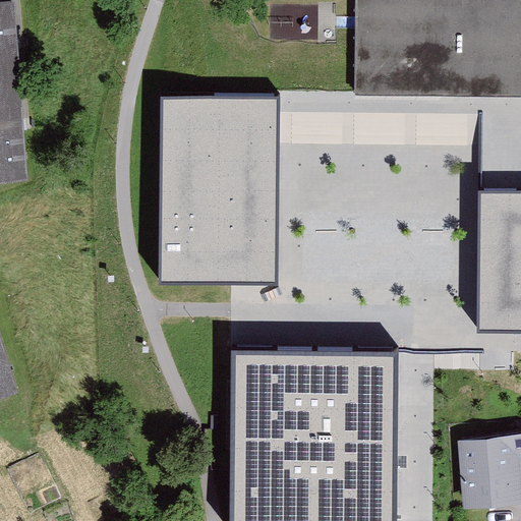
[(0,0),(0,174),(27,173),(13,0),(0,0)]
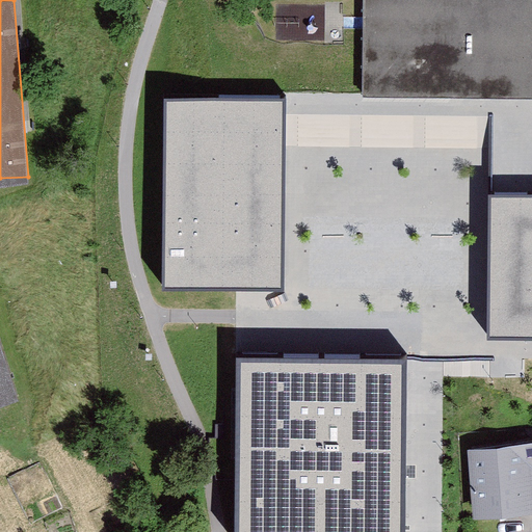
[(531,0),(364,0),(364,97),(531,98),(531,0)]
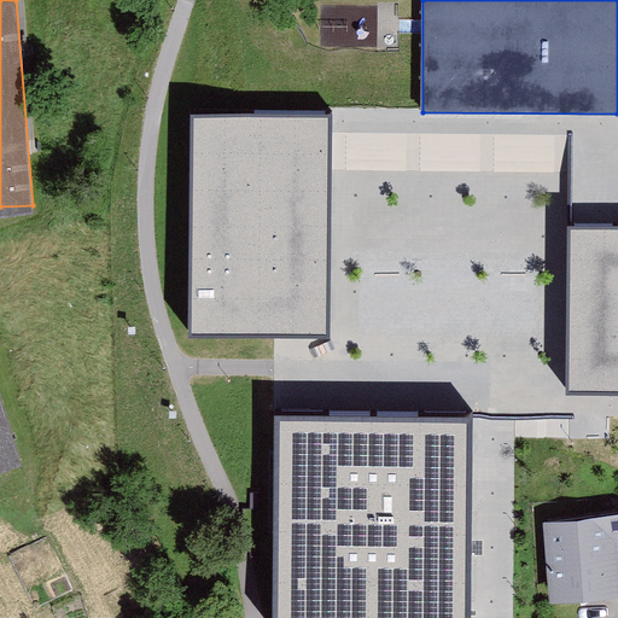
[(332,120),(193,118),(191,339),(279,340),(330,340),(332,120)]
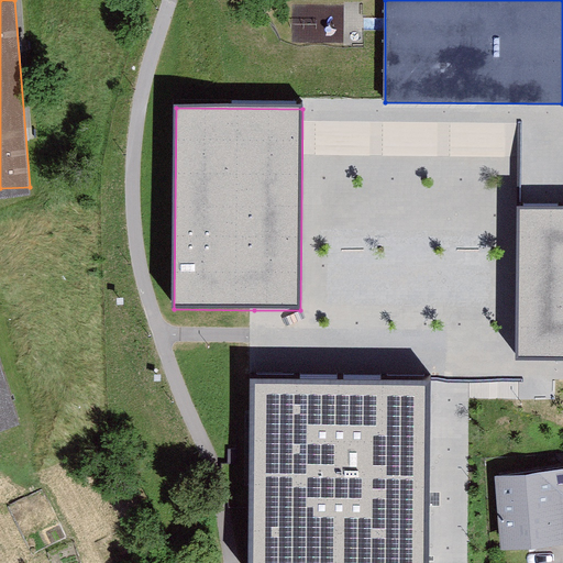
[(562,123),(519,123),(519,208),(518,359),(562,359),(562,123)]
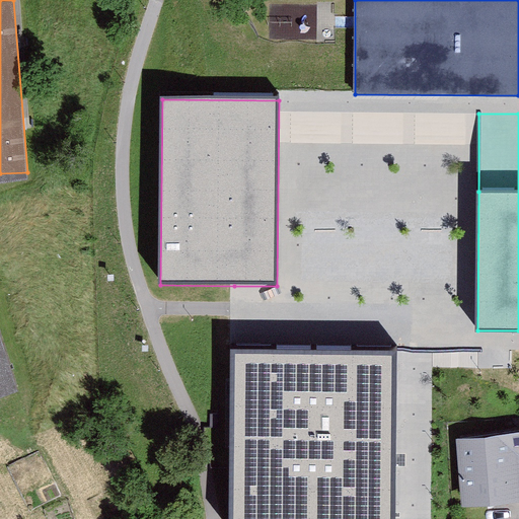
[(390,518),(393,350),(233,348),(230,518),(390,518)]
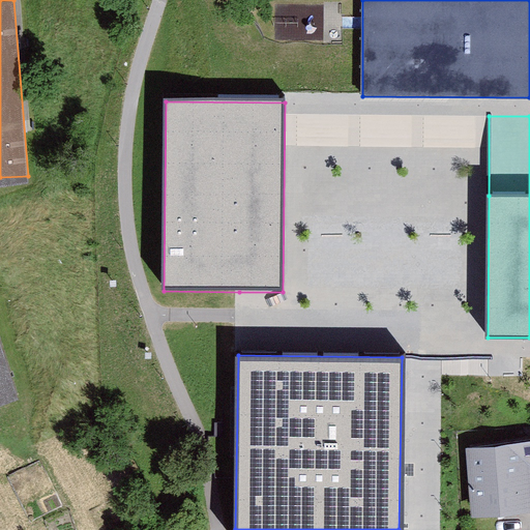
[(0,400),(12,395),(0,358),(0,400)]
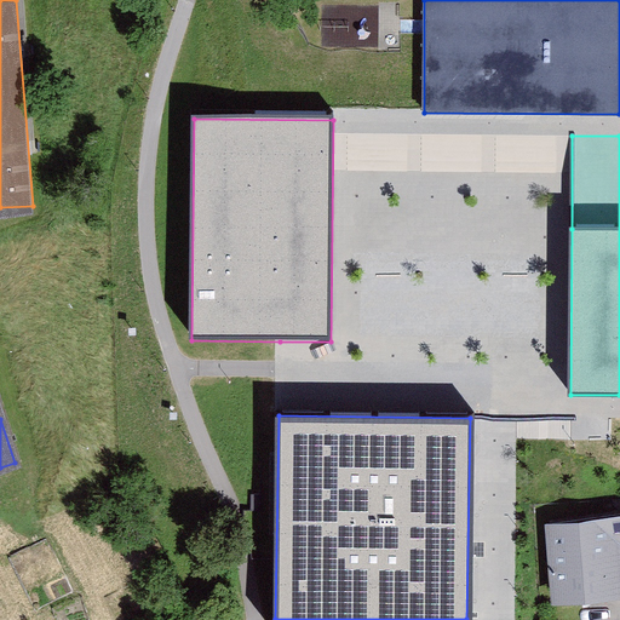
[(260,509),(260,494),(251,494),(251,509),(260,509)]
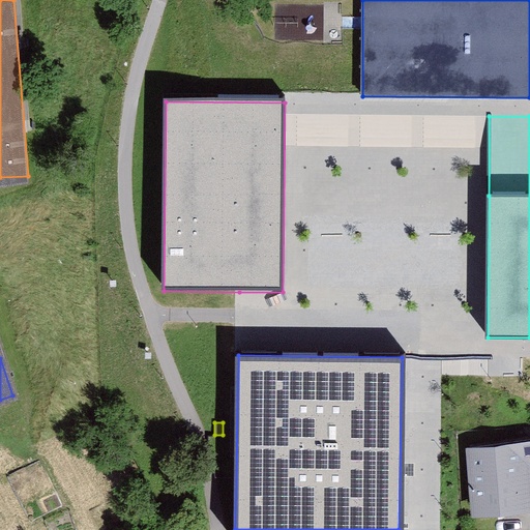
[(529,438),(473,447),(477,510),(524,507),(520,455),(529,454),(529,438)]
